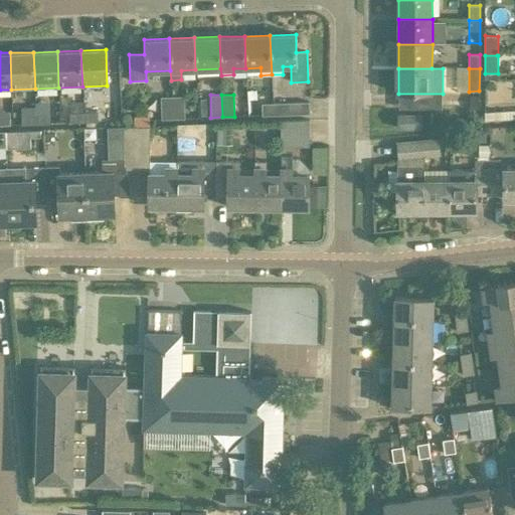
[(160,120),(172,119),(171,97),(160,97),(160,120)]
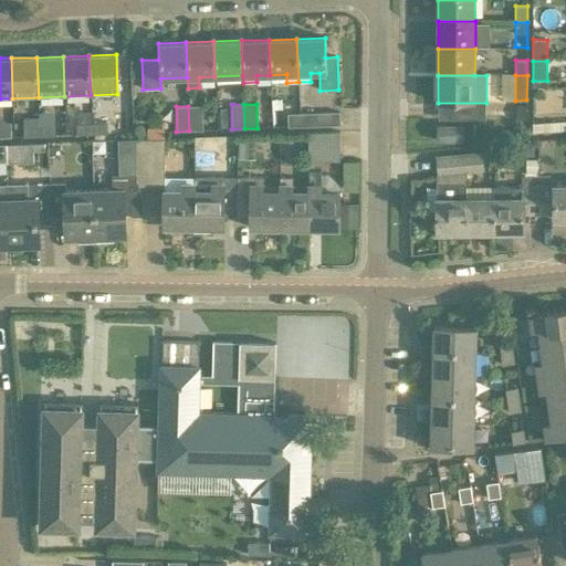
[(188,106),(189,130),(202,130),(201,106),(188,106)]
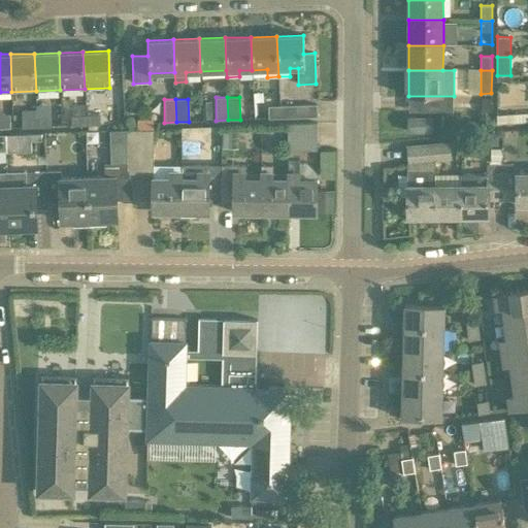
[(482,99),(481,111),(489,111),(490,99),(482,99)]
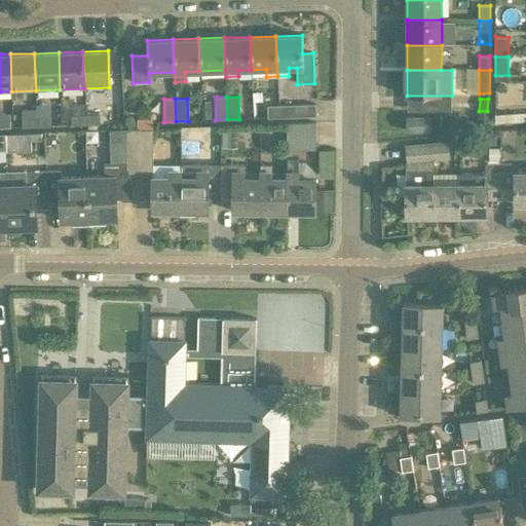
[(210,101),(201,101),(201,117),(210,117),(210,101)]
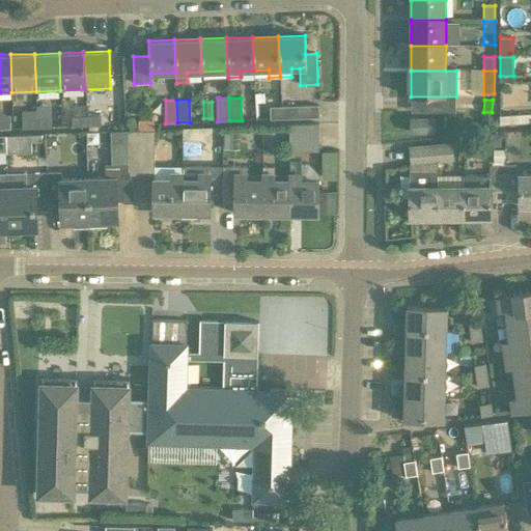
[(318,105),(281,106),(281,119),(319,117),(318,105)]
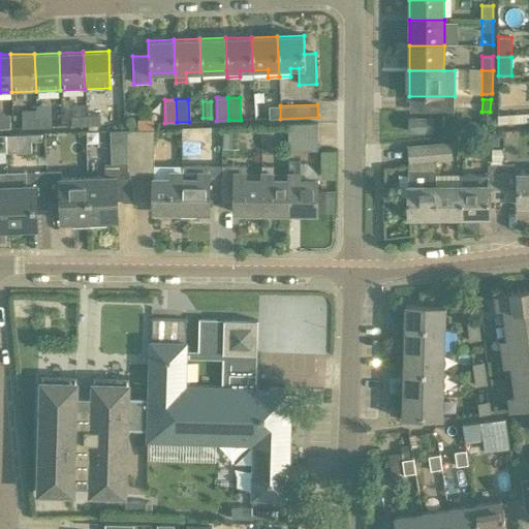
[(270,119),(280,119),(280,105),(269,106),(270,119)]
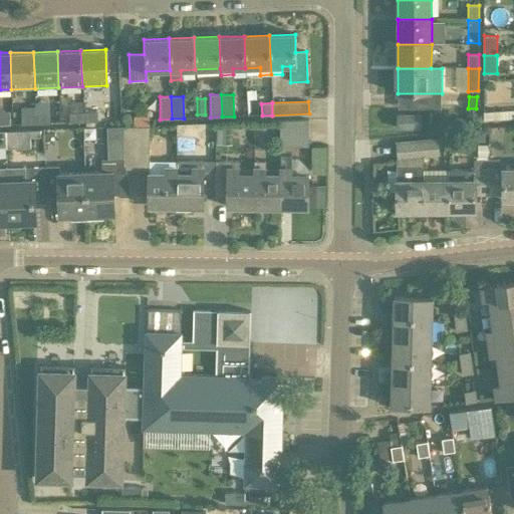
[(69,123),(83,122),(83,112),(69,113),(69,123)]
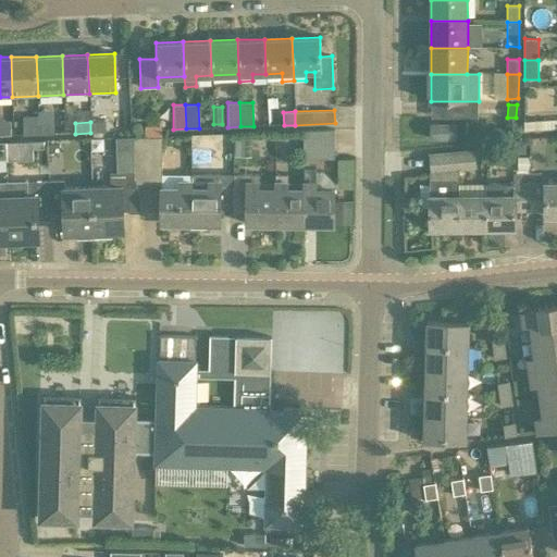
[(90,122),(90,133),(106,133),(106,122),(90,122)]
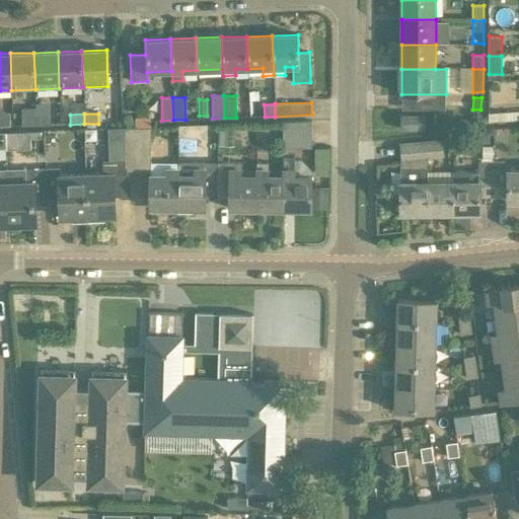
[(400,130),(426,130),(426,114),(400,114),(400,130)]
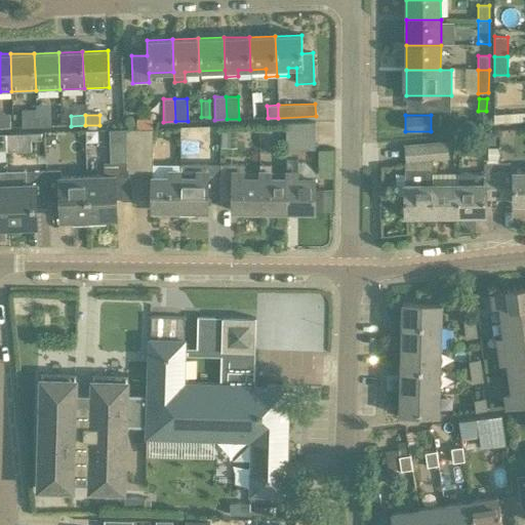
[(23,128),(37,127),(37,117),(23,118),(23,128)]
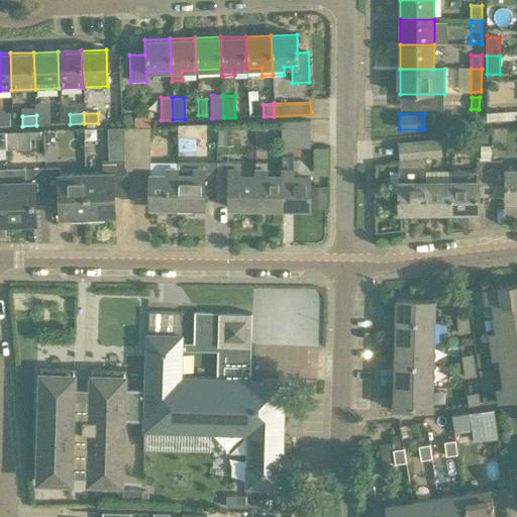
[(36,115),(36,125),(50,125),(50,115),(36,115)]
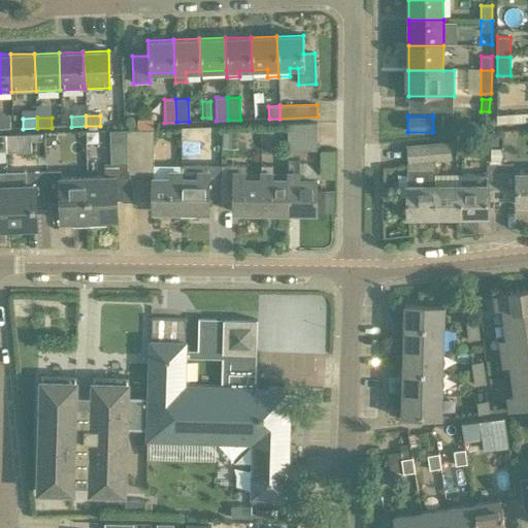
[(289,123),(289,136),(317,136),(317,123),(289,123)]
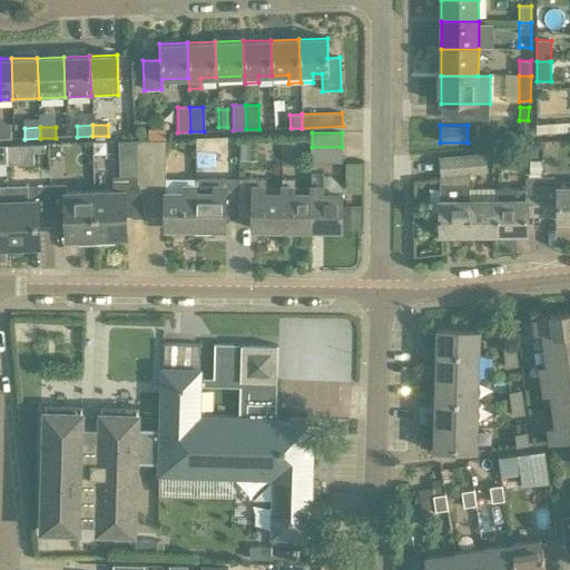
[(140,174),(165,174),(165,139),(140,139),(140,174)]
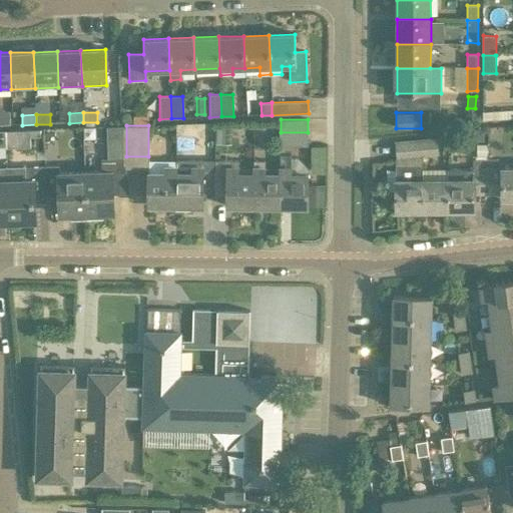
[(471,139),(484,139),(484,129),(471,129),(471,139)]
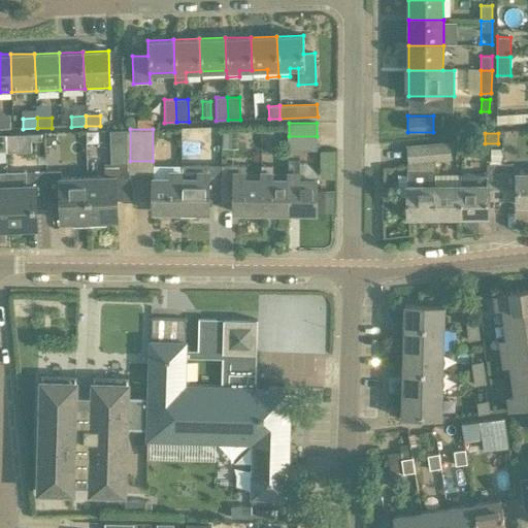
[(317,136),(289,136),(289,150),(317,150),(317,136)]
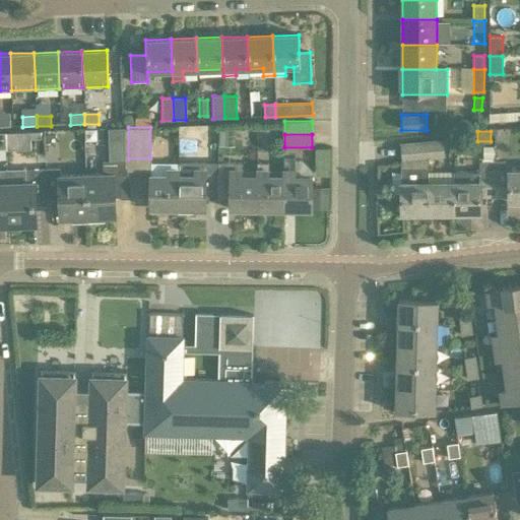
[(428,140),(428,158),(445,156),(443,139),(428,140)]
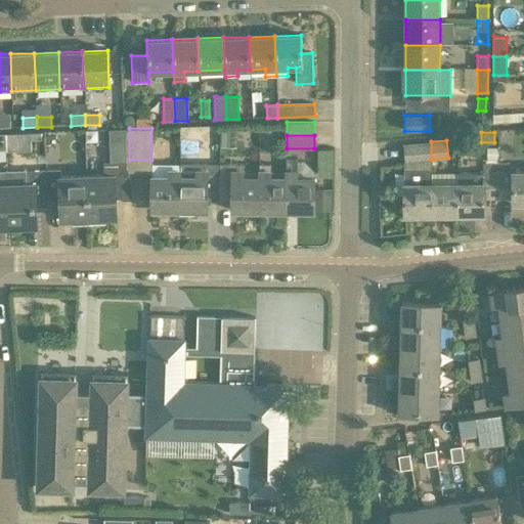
[(405,162),(431,160),(431,141),(403,144),(405,162)]
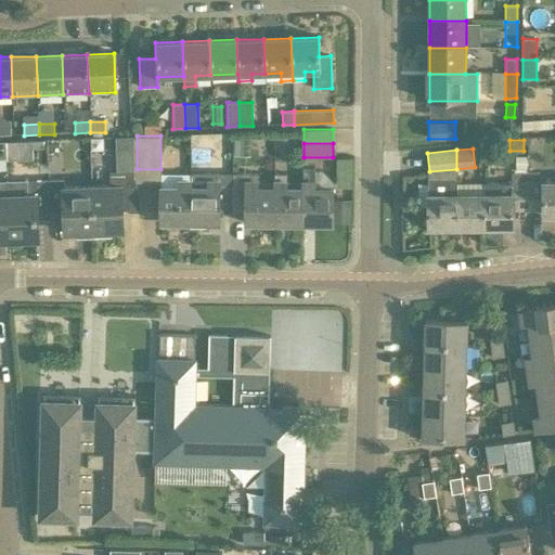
[(516,156),(516,167),(528,167),(528,156),(516,156)]
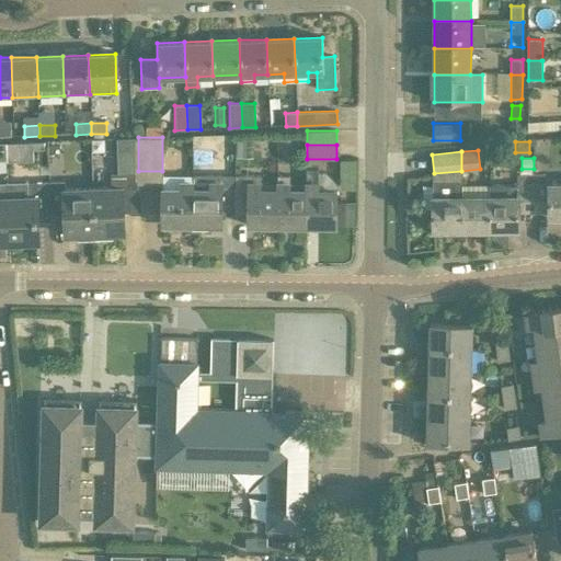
[(307,169),(307,184),(308,184),(307,226),(336,227),(336,184),(325,173),(319,173),(319,169),(307,169)]
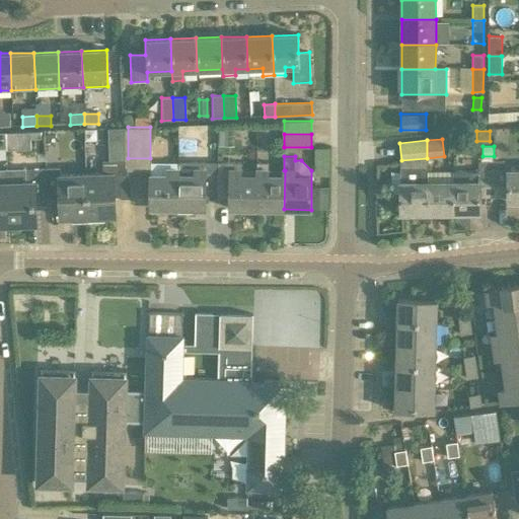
[(85,174),(87,221),(103,221),(103,216),(115,216),(114,192),(130,191),(127,171),(124,171),(124,160),(102,161),(102,173),(85,174)]
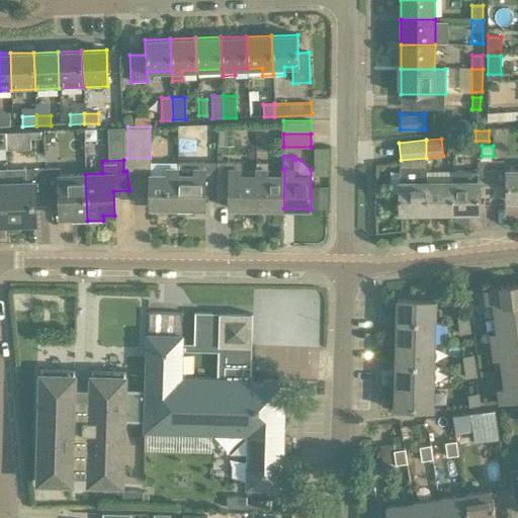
[(218,161),(218,171),(218,198),(229,198),(229,208),(257,208),(257,169),(241,169),(241,162),(218,161)]
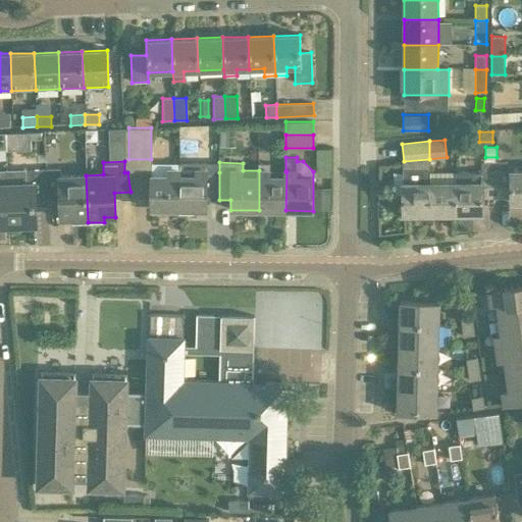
[(260,162),(259,170),(259,210),(285,210),(286,171),(285,171),(270,170),(270,163),(260,162)]
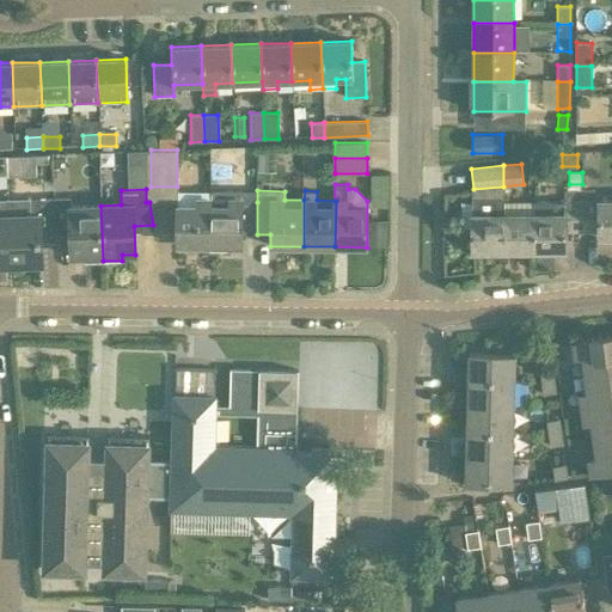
[(177,245),(209,245),(210,199),(210,193),(177,191),(177,245)]
